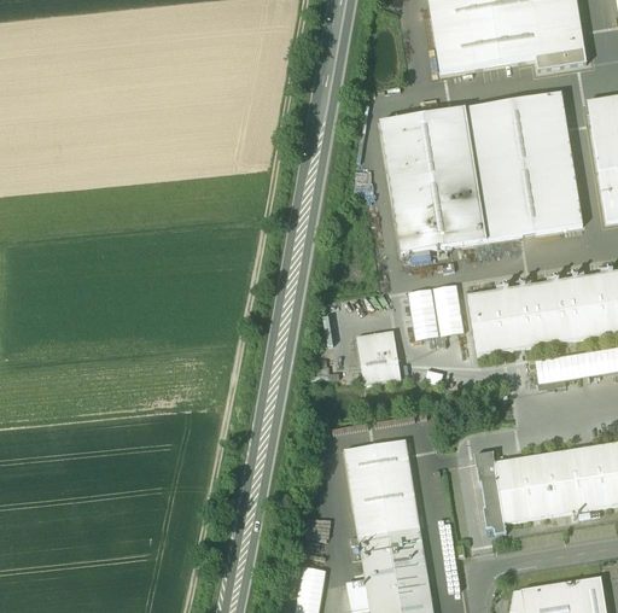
[(429,0),(439,71),(560,52),(555,27),(552,0),(429,0)]
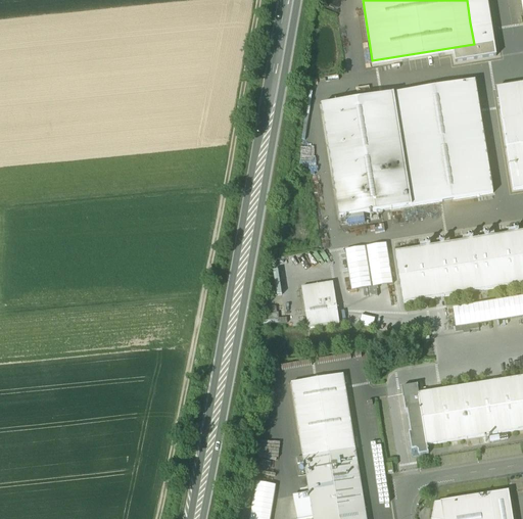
[(467,0),(470,22),(490,19),(487,0),(467,0)]
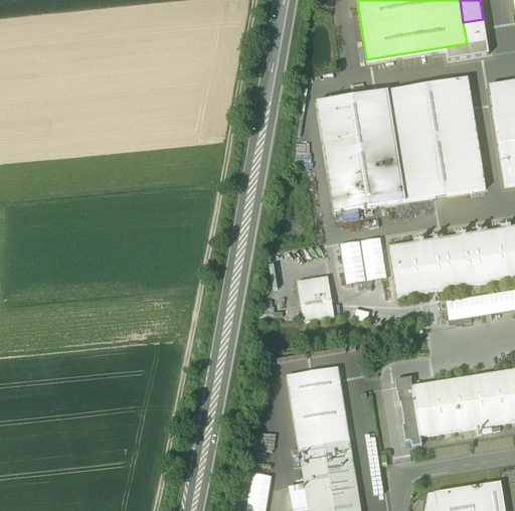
[(483,19),(463,22),(467,43),(486,40),(483,19)]
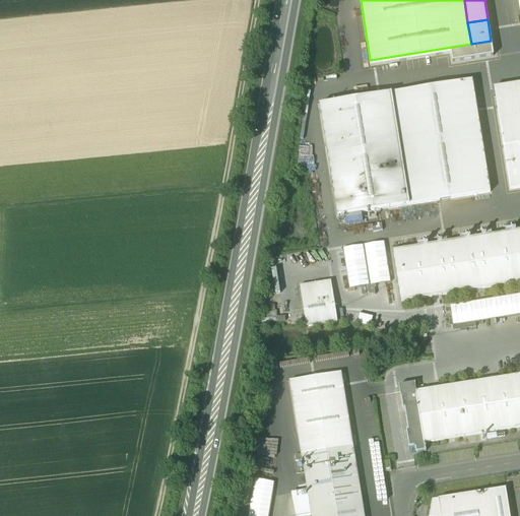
[(472,77),(319,102),(337,213),(490,189),(472,77)]
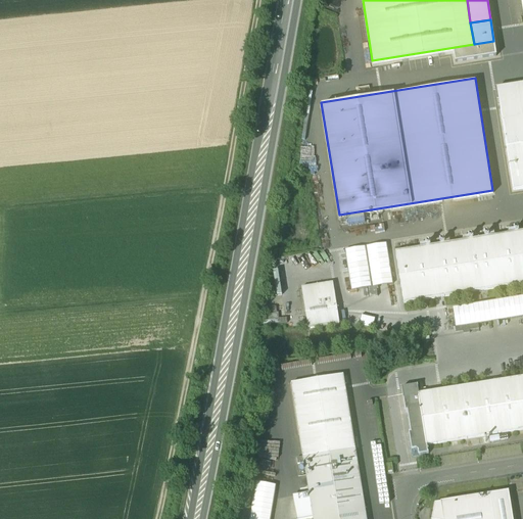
[(522,80),(496,85),(500,105),(522,101),(522,80)]
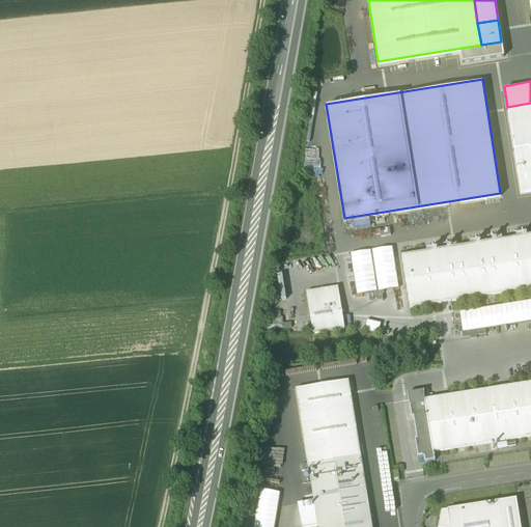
[(530,103),(507,107),(521,190),(530,188),(530,103)]
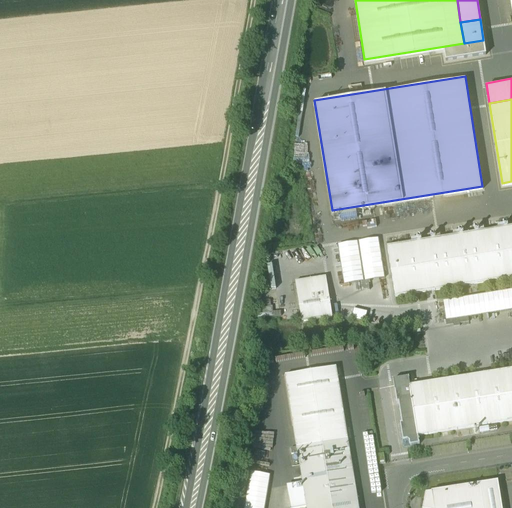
[(511,223),(387,244),(395,294),(511,274),(511,223)]
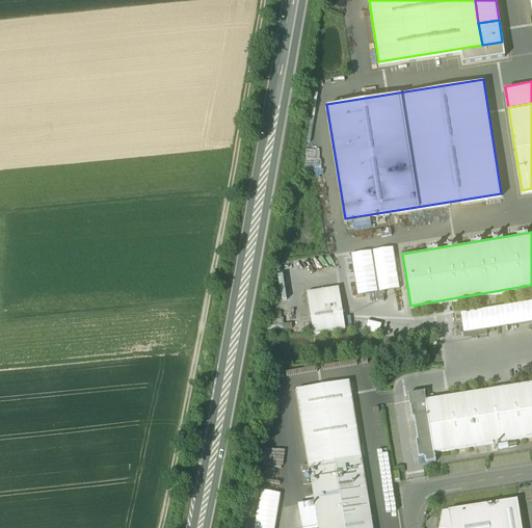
[(393,245),(351,253),(358,294),(400,287),(393,245)]
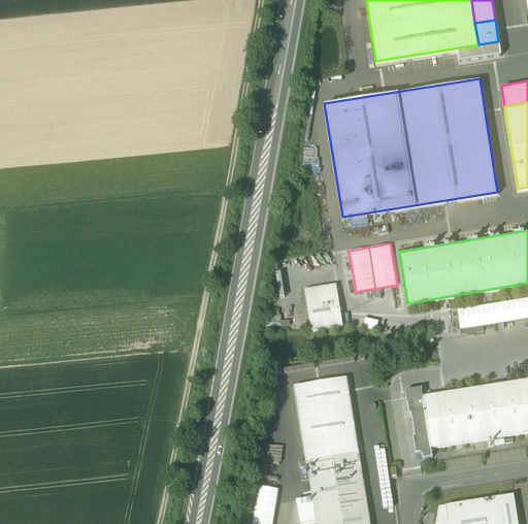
[(335,282),(304,287),(310,328),(342,324),(335,282)]
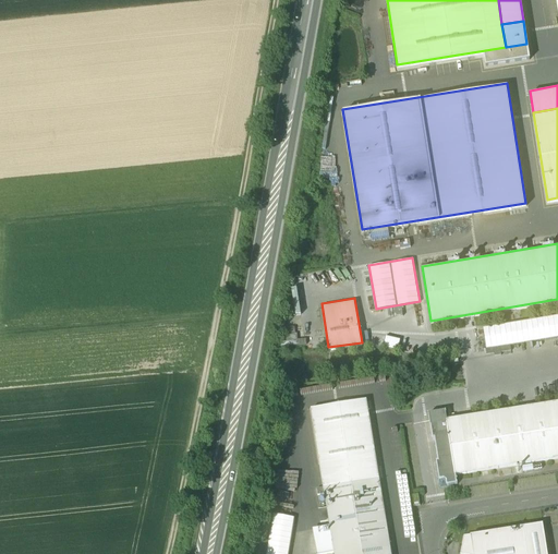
[(557,313),(484,326),(488,347),(557,335),(557,313)]
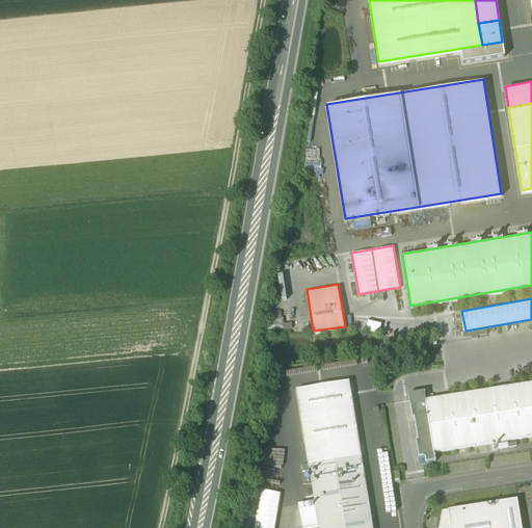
[(349,378),(296,387),(309,462),(361,453),(349,378)]
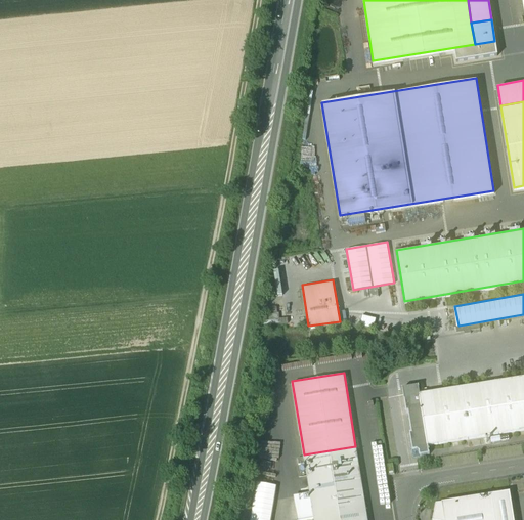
[(523,375),(419,391),(427,443),(523,427),(523,375)]
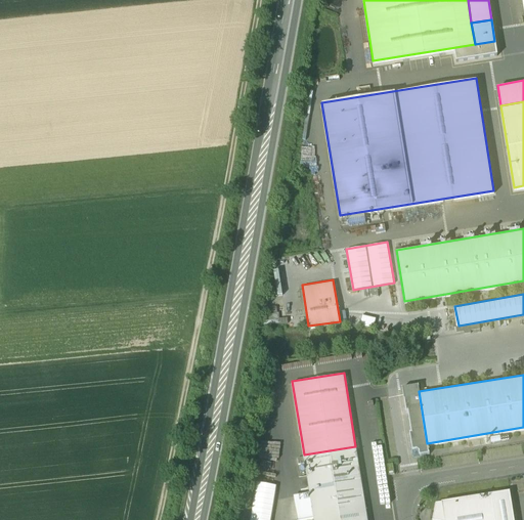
[(419,391),(418,385),(419,385),(418,383),(402,385),(405,409),(407,409),(410,430),(409,430),(411,448),(412,448),(412,450),(417,453),(419,452),(419,453),(429,451),(429,449),(428,449),(427,443),(419,391)]
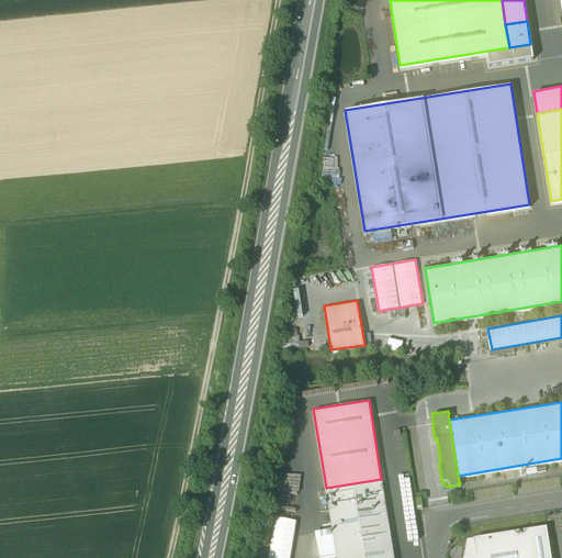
[(393,557),(381,479),(326,488),(329,509),(332,522),(333,527),(336,553),(337,557),(393,557)]
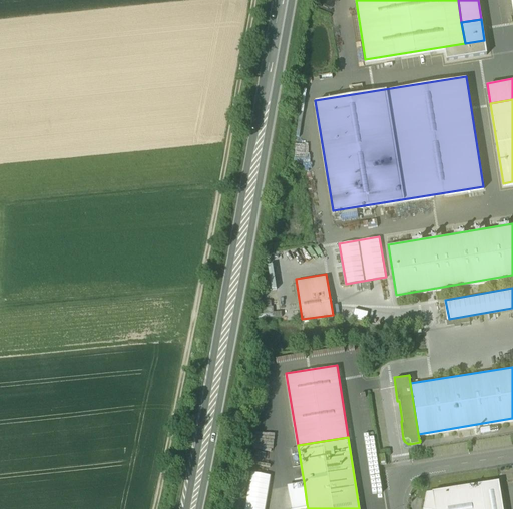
[(301,464),(293,465),(295,477),(303,476),(301,464)]
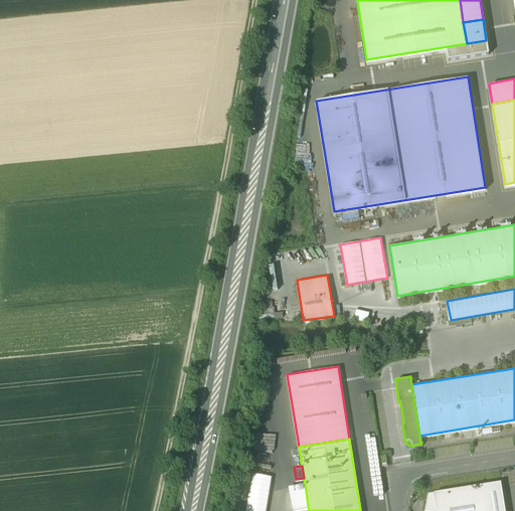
[(253,470),(246,510),(251,510),(267,510),(273,473),(253,470)]
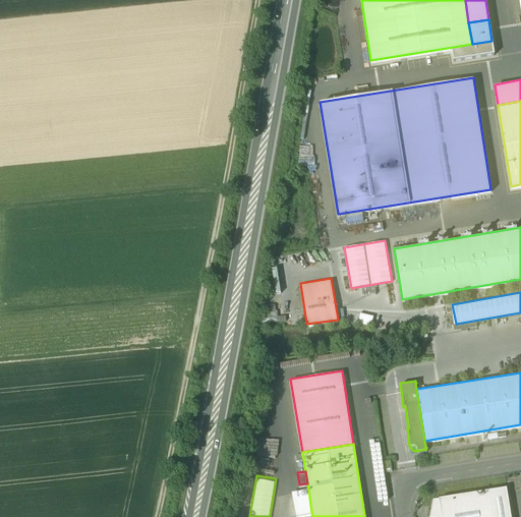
[(511,516),(506,485),(487,489),(491,516),(511,516)]
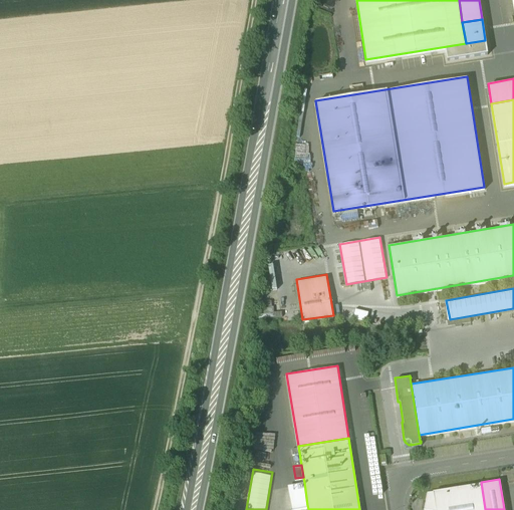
[(304,482),(288,485),(292,508),(307,505),(304,482)]
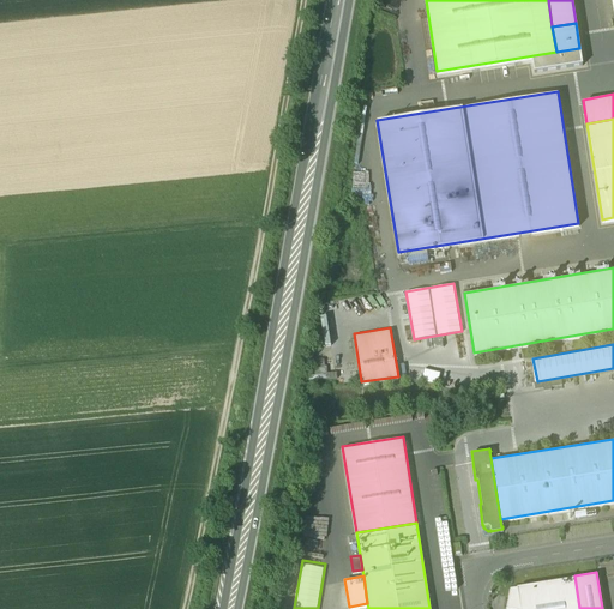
[(579,608),(575,576),(510,586),(506,606),(521,608),(579,608)]
